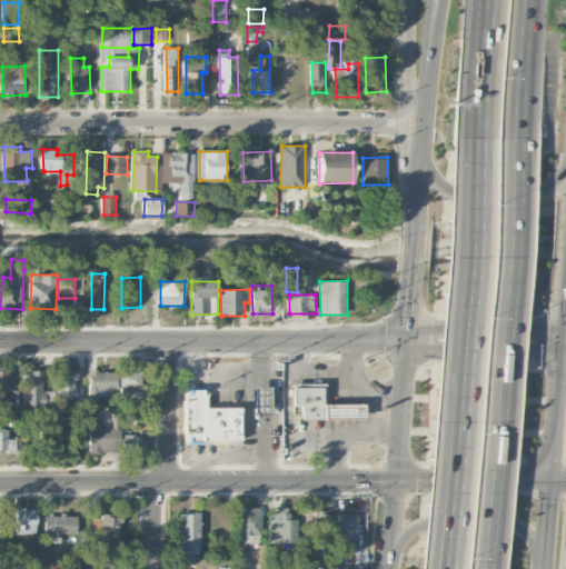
[(10,370),(0,370),(0,397),(10,398),(10,370)]
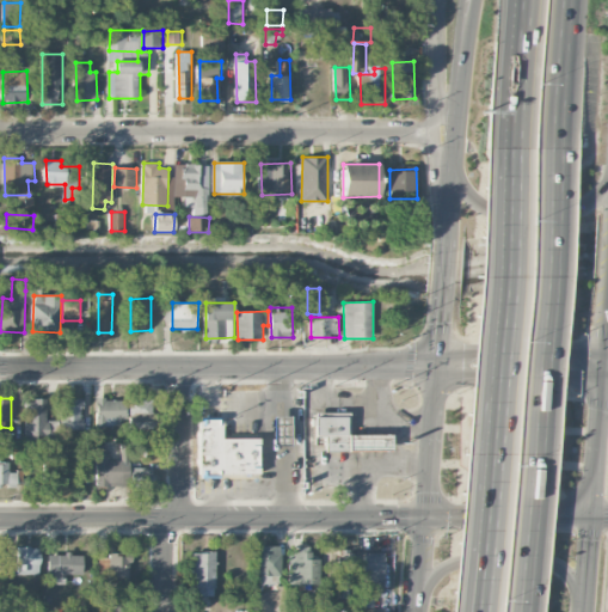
[(128,399),(98,398),(98,426),(127,427),(128,399)]
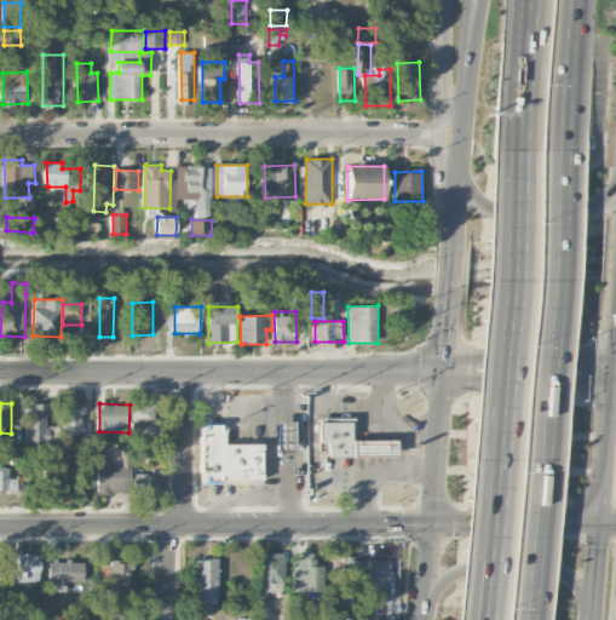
[(49,405),(28,405),(28,445),(59,445),(59,426),(49,426),(49,405)]
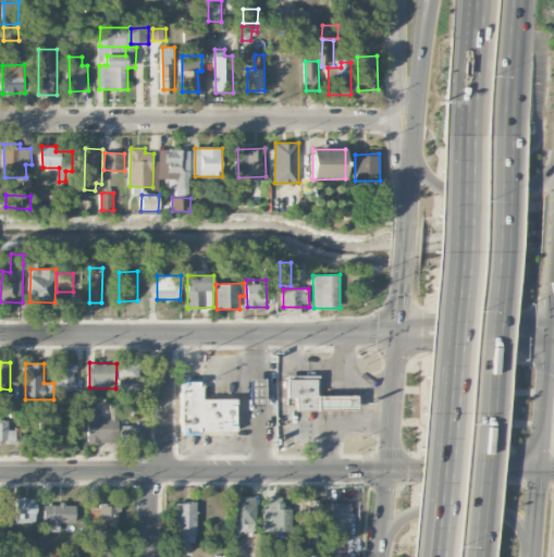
[(57,364),(58,392),(77,391),(76,363),(57,364)]
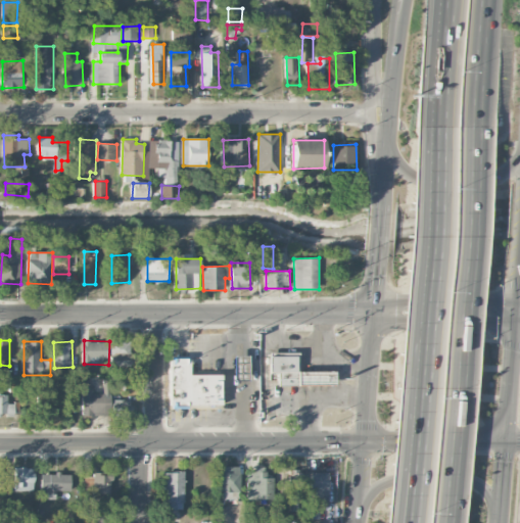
[(111,342),(112,366),(132,365),(132,341),(111,342)]
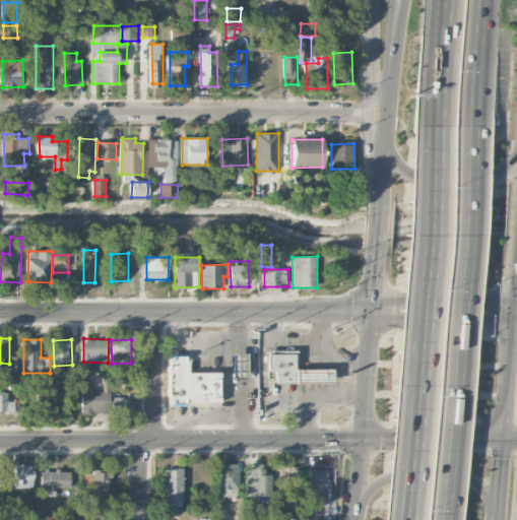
[(277,384),(333,383),(333,369),(298,370),(298,350),(269,351),(270,371),(277,371),(277,384)]
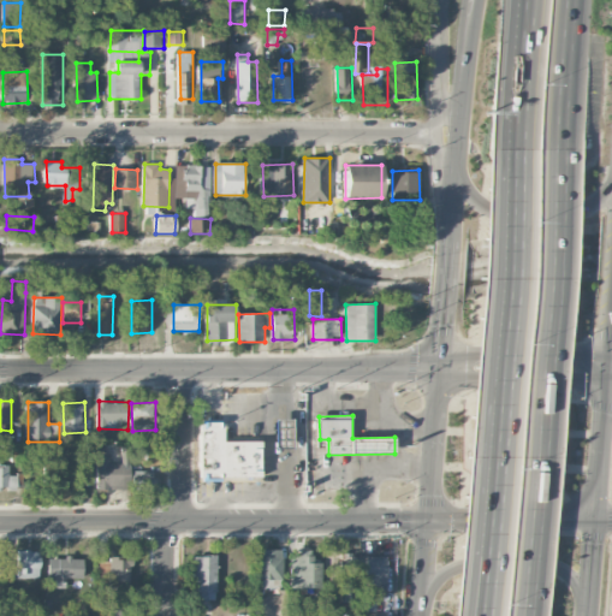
[(292,419),(277,419),(277,449),(293,449),(292,419)]
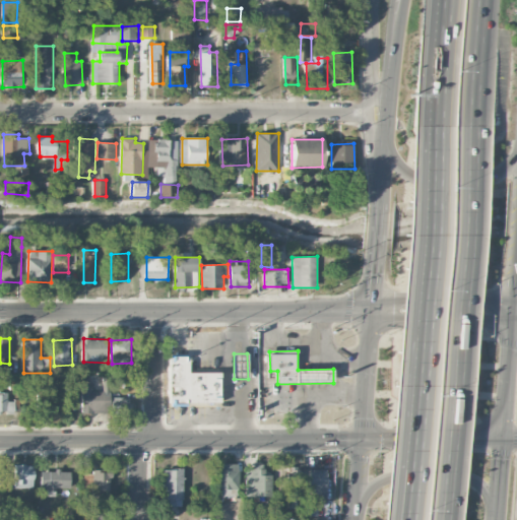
[(171,356),(172,406),(190,405),(190,402),(222,402),(222,372),(190,373),(190,355),(171,356)]
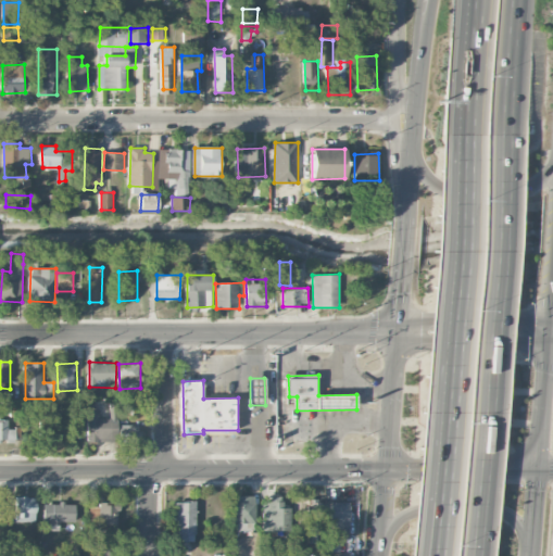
[(54,404),(42,404),(41,442),(53,442),(54,404)]
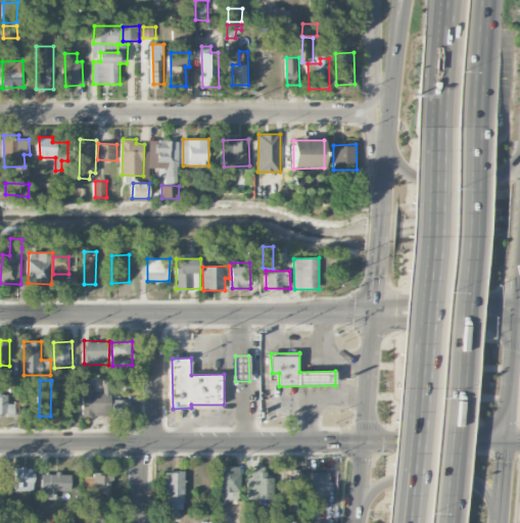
[(94,383),(83,383),(84,416),(111,415),(110,393),(94,393),(94,383)]
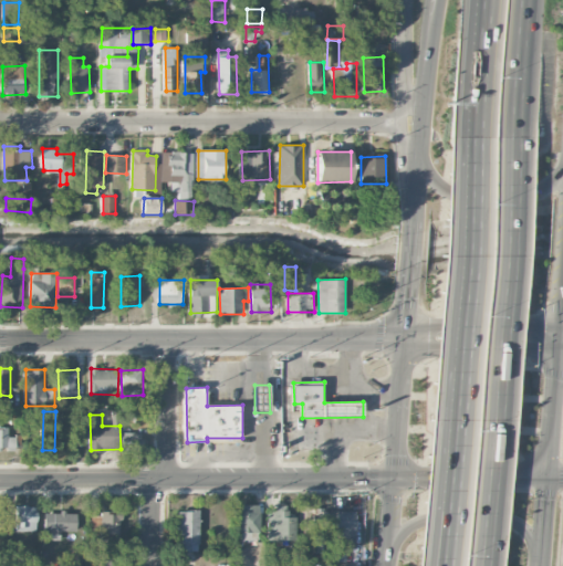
[(0,449),(18,449),(18,437),(10,437),(10,426),(0,426),(0,449)]
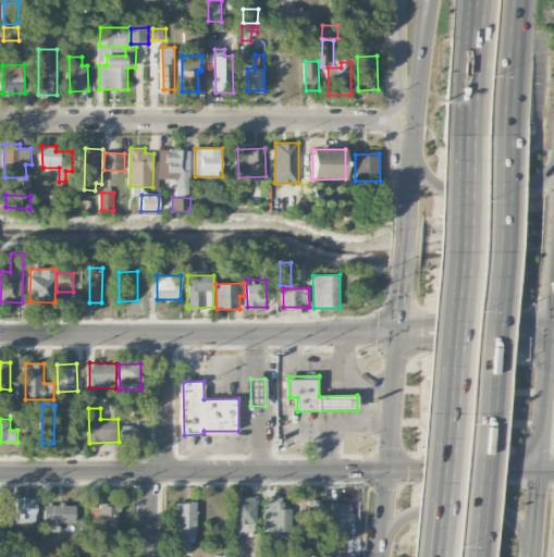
[(139,425),(121,425),(121,443),(139,443),(139,425)]
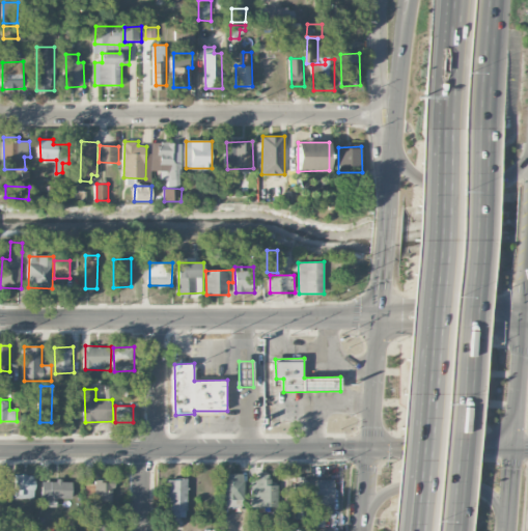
[(244,473),(226,474),(227,507),(245,506),(244,473)]
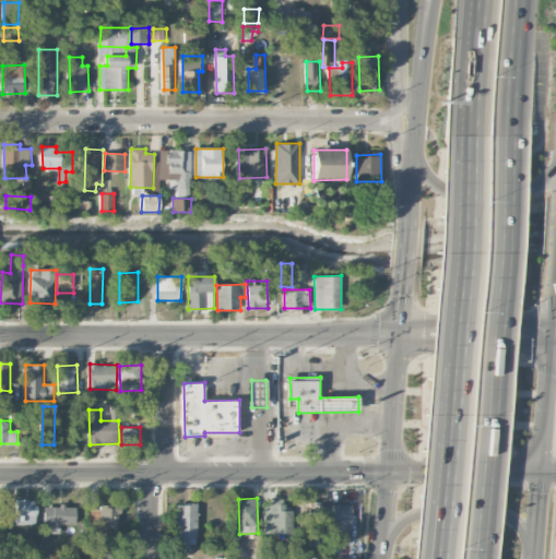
[(18,524),(37,525),(37,500),(19,500),(18,524)]
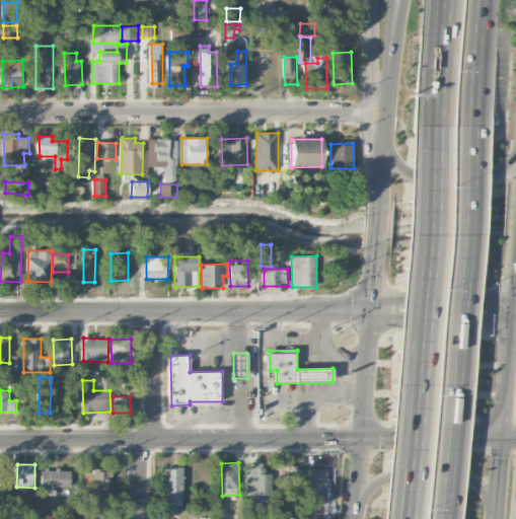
[(247,465),(248,495),(274,495),(273,473),(266,473),(266,464),(247,465)]
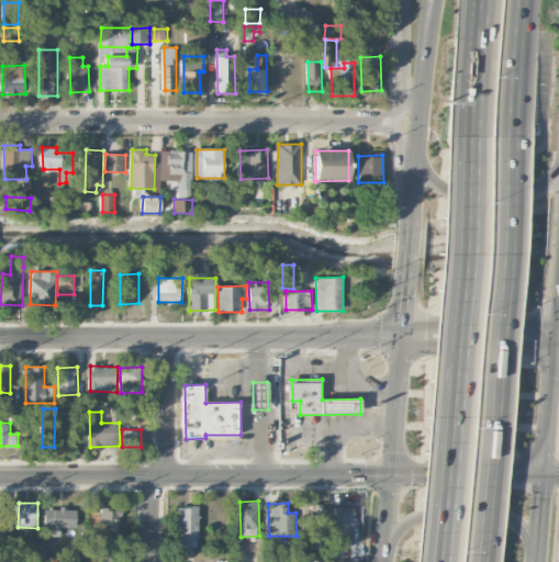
[(327,506),(311,506),(310,537),(326,537),(327,506)]
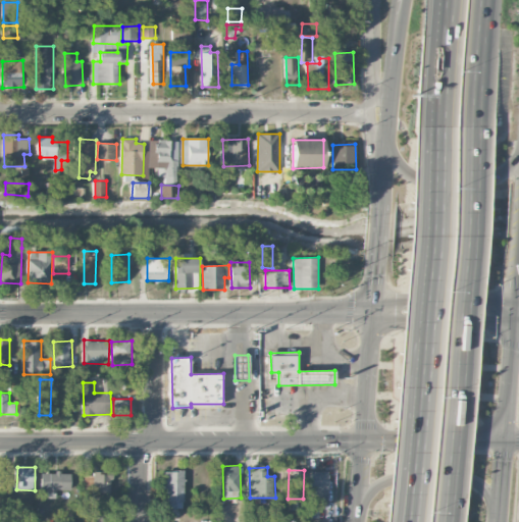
[(112,503),(112,471),(95,471),(94,503),(112,503)]
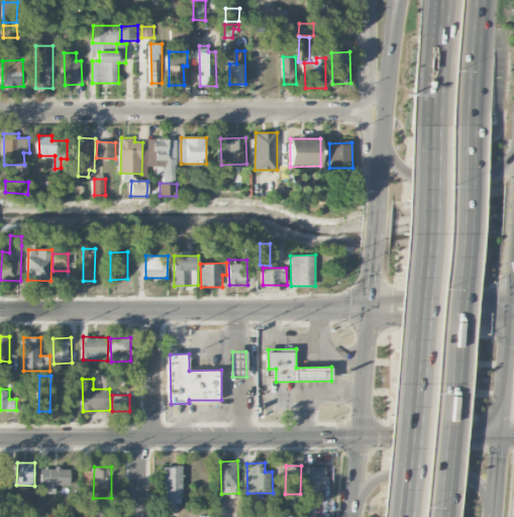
[(184,503),(183,467),(164,467),(165,504),(184,503)]
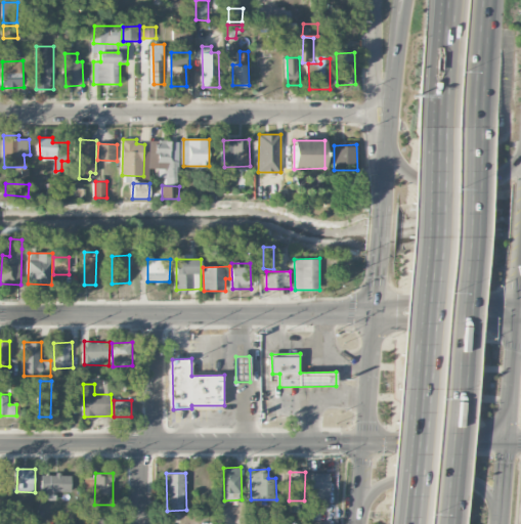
[(332,473),(314,473),(314,497),(331,497),(332,473)]
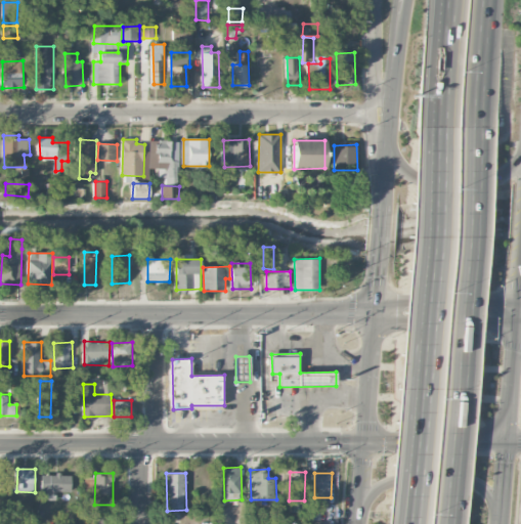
[(72,475),(43,474),(42,500),(58,500),(58,491),(72,491),(72,475)]
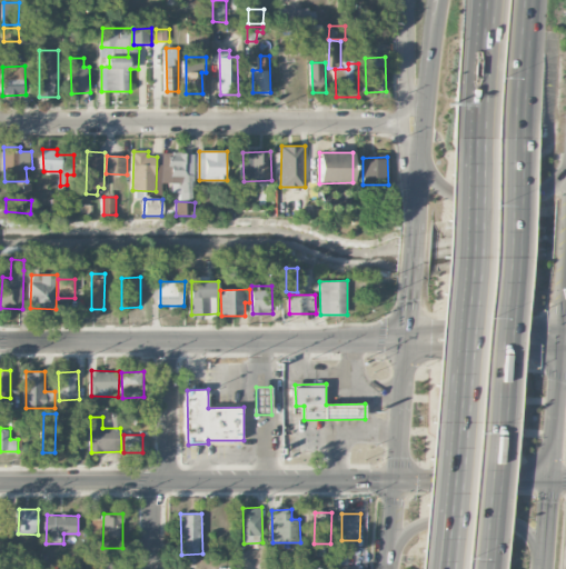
[(350,541),(343,541),(341,561),(349,561),(350,541)]
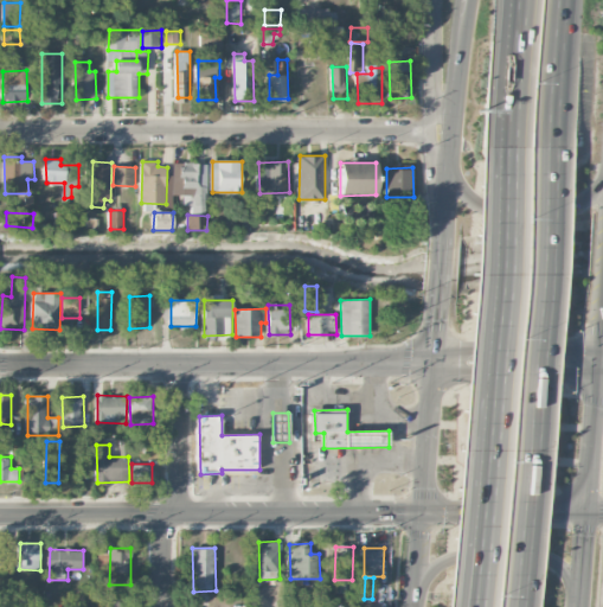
[(135,606),(136,594),(115,594),(114,606),(135,606)]
